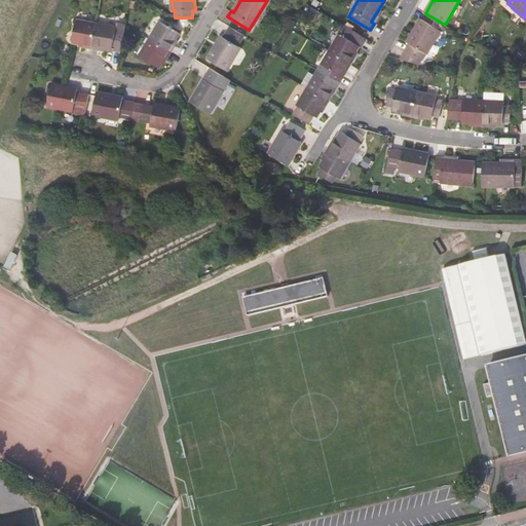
[(90,48),(96,25),(75,21),(71,42),(83,45),(83,47),(90,48)]
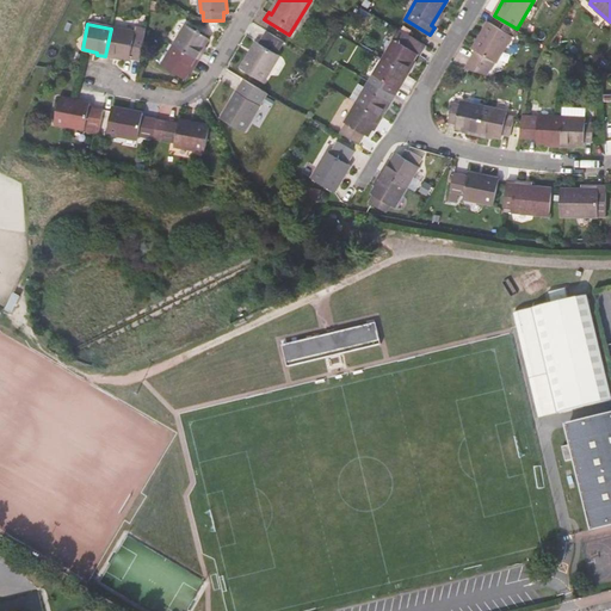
[(512,37),(489,24),(473,50),(475,53),(471,59),(488,69),(493,62),(495,65),(512,37)]
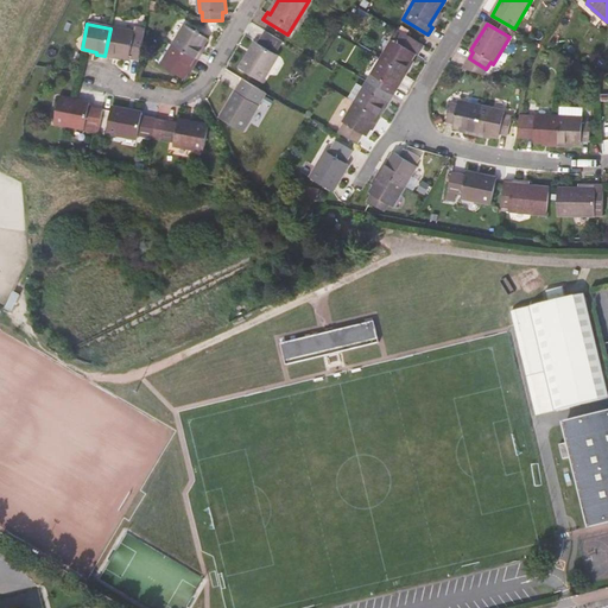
[(185,25),(173,44),(198,59),(202,52),(200,51),(207,39),(185,25)]
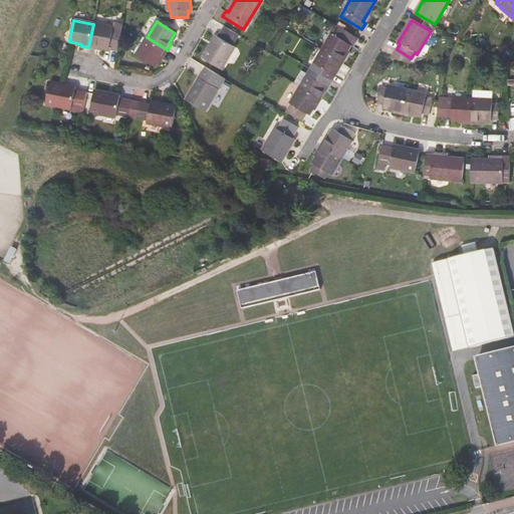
[(112,27),(93,24),(88,47),(96,49),(96,47),(108,49),(112,27)]
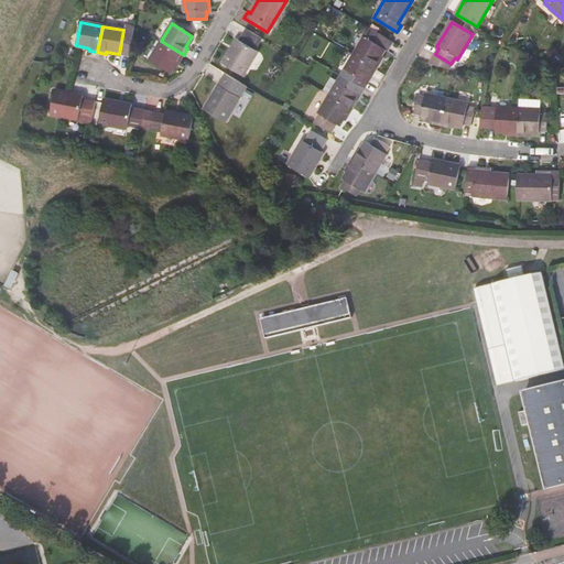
[(263,38),(248,28),(240,40),(238,39),(224,63),(243,75),(259,51),(257,50),(263,38)]
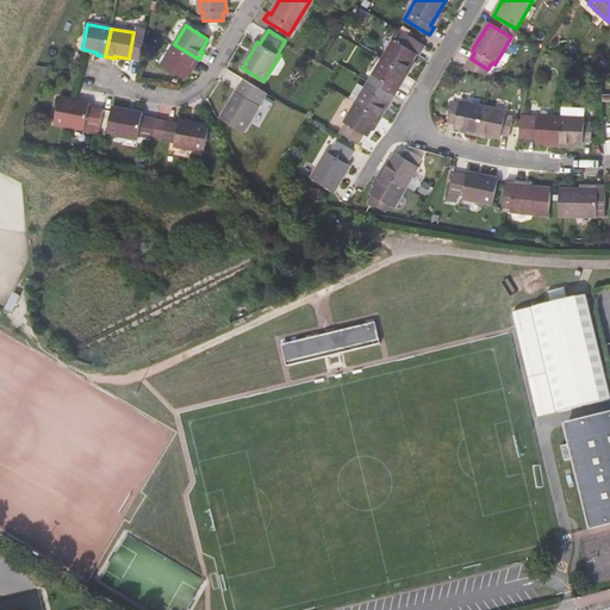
[(424,47),(398,31),(390,43),(412,57),(414,55),(417,57),(424,47)]
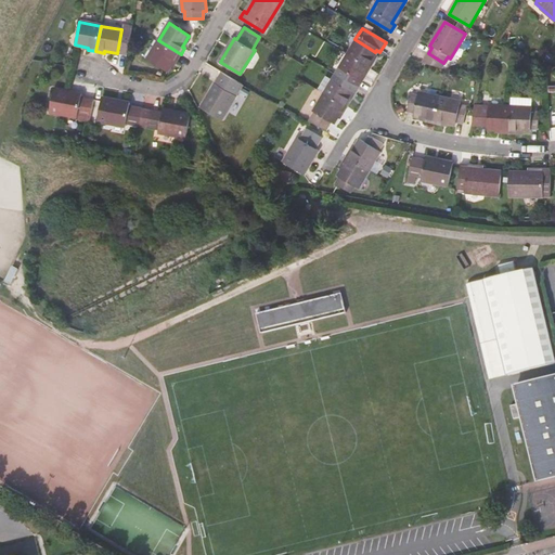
[(375,52),(355,39),(345,56),(364,68),(368,71),(372,64),(369,62),(375,52)]
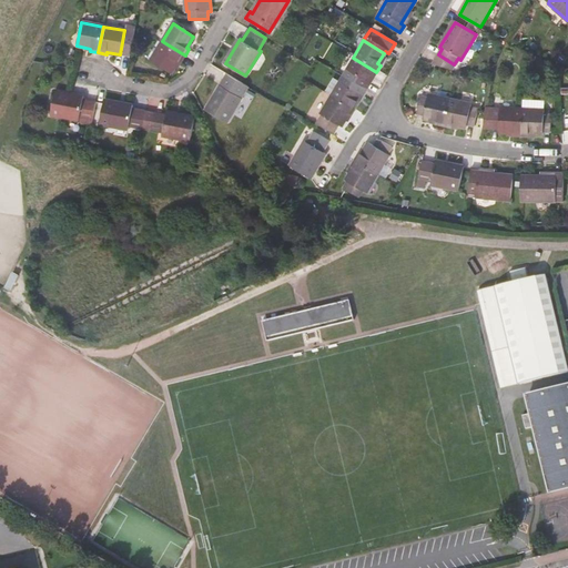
[(185,56),(162,41),(151,60),(172,72),(179,61),(181,62),(185,56)]
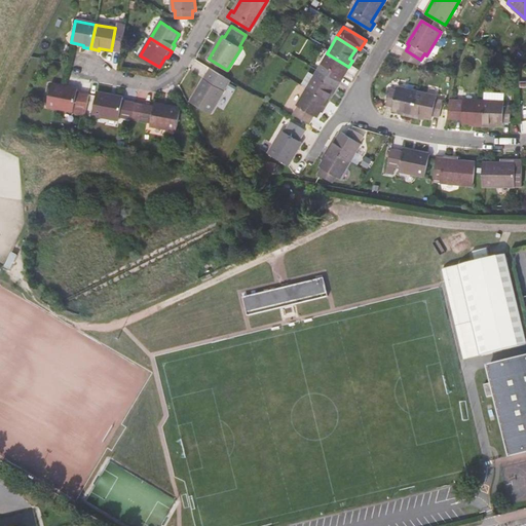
[(345,65),(327,53),(320,65),(326,69),(323,75),(337,84),(341,78),(338,77),(345,65)]
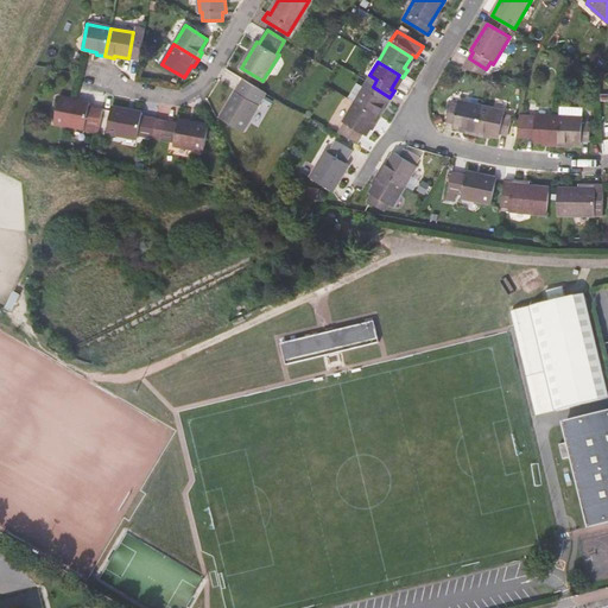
[(265,92),(247,81),(240,93),(238,92),(221,119),(244,132),(259,105),(257,103),(265,92)]
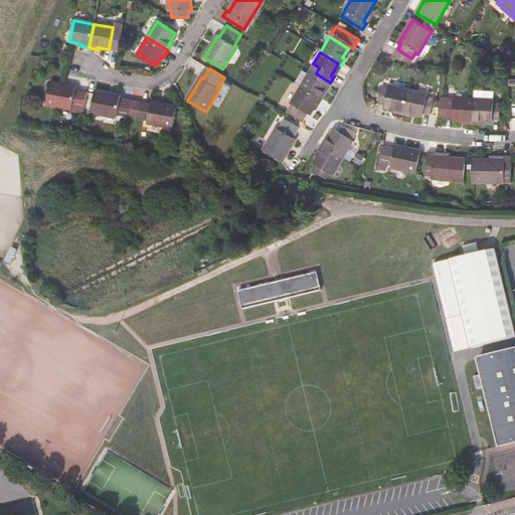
[(299,87),(306,75),(298,70),(292,81),(299,87)]
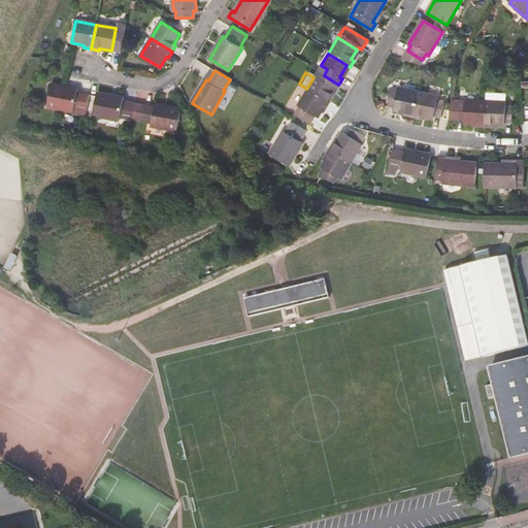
[(338,85),(324,75),(320,81),(314,77),(306,89),(326,101),(332,90),(335,91),(338,85)]
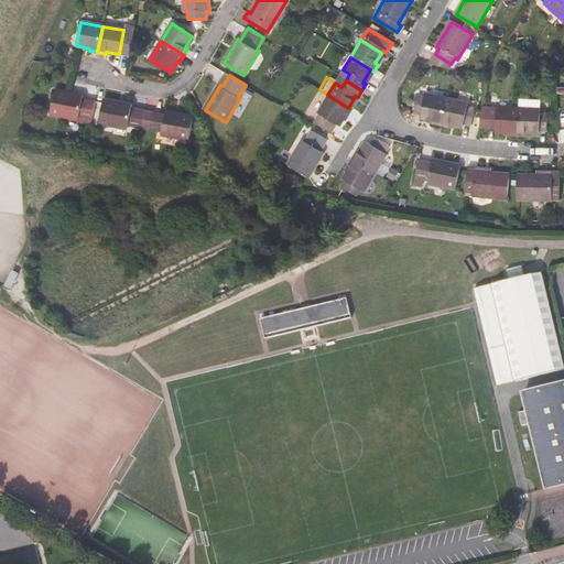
[(94,114),(95,104),(96,100),(83,98),(84,96),(55,90),(51,115),(79,119),(80,117),(85,118),(84,122),(91,123),(94,114)]
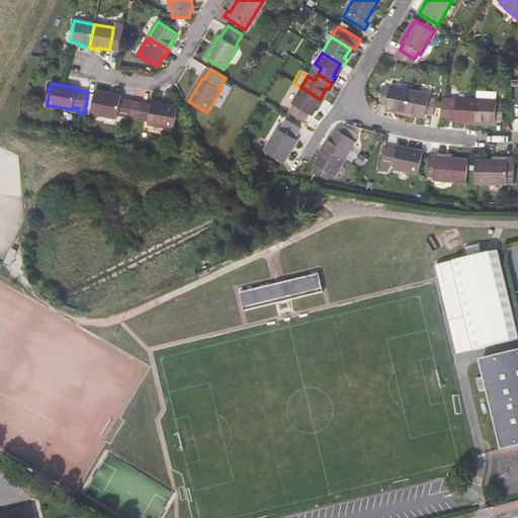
[(411,87),(401,85),(392,83),(391,85),(384,84),(381,100),(387,102),(387,104),(391,105),(399,106),(399,109),(406,110),(411,87)]
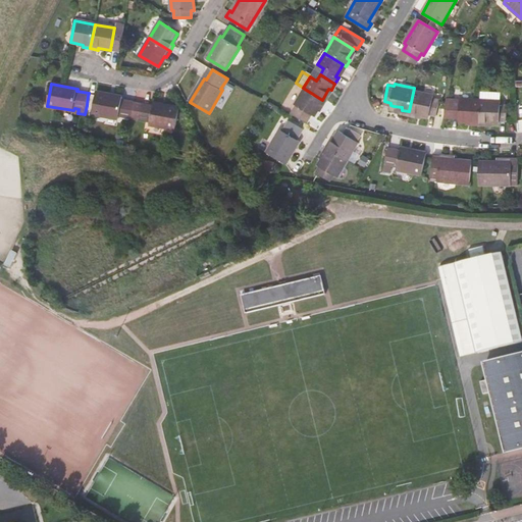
[(322,100),(303,88),(293,105),(295,107),(290,115),(303,123),(308,115),(311,117),(318,106),(320,108),(324,101),(322,100)]
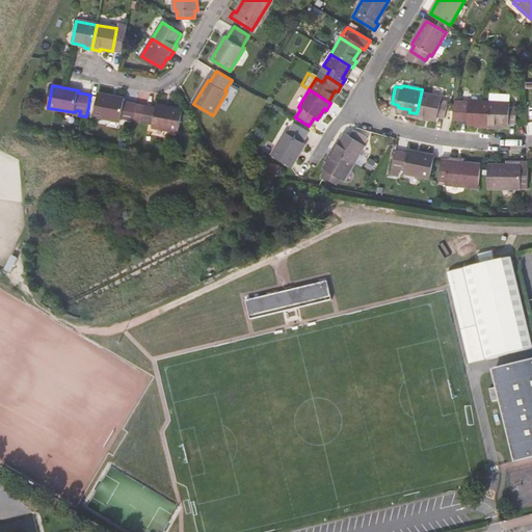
[(445,113),(447,101),(448,98),(442,97),(442,94),(430,91),(422,89),(417,113),(425,115),(425,112),(437,115),(439,112),(445,113)]
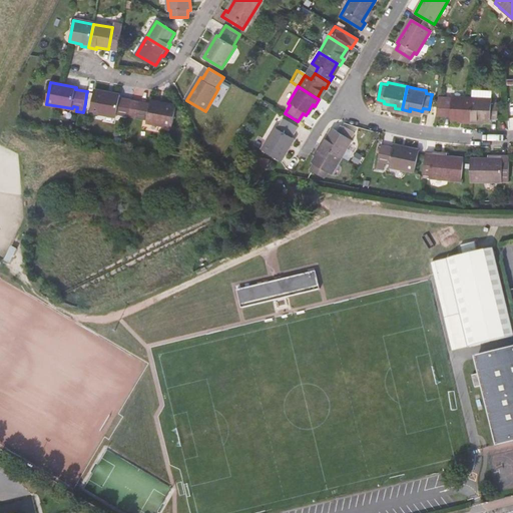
[(471,87),(471,95),(491,97),(491,88),(471,87)]
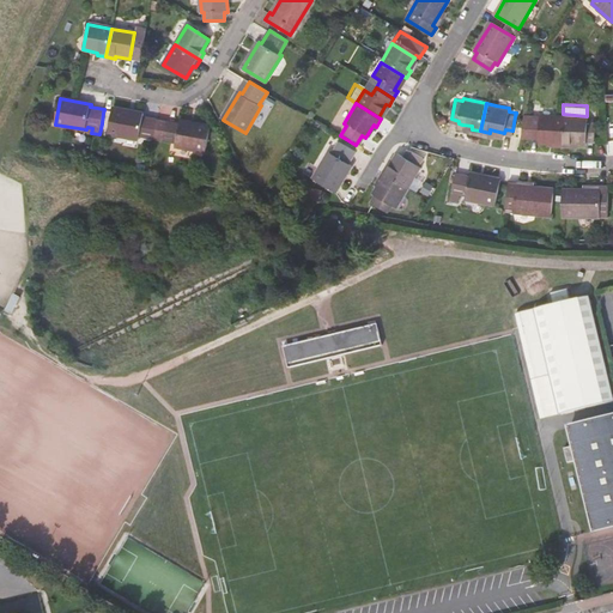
[(144,114),(113,108),(108,134),(139,139),(140,137),(153,139),(157,119),(143,116),(144,114)]
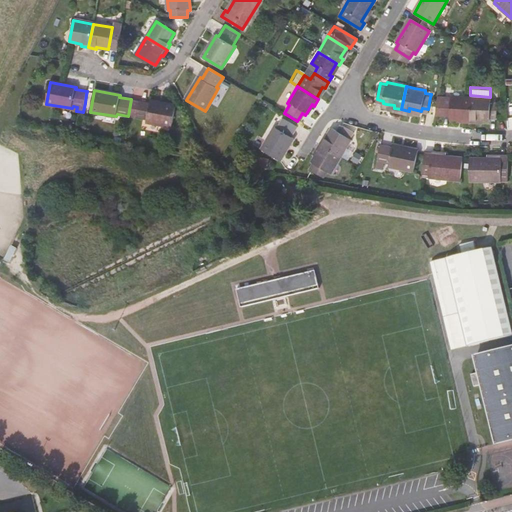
[(461,118),(469,119),(470,95),(448,94),(444,94),(444,96),(437,95),(436,101),(435,112),(450,113),(449,116),(462,116),(461,118)]
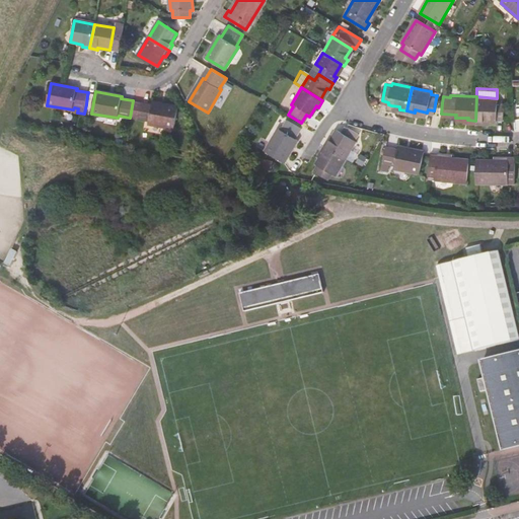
[(476,96),(475,121),(483,121),(483,120),(496,120),(496,118),(502,118),(503,101),(497,100),(497,98),(476,96)]
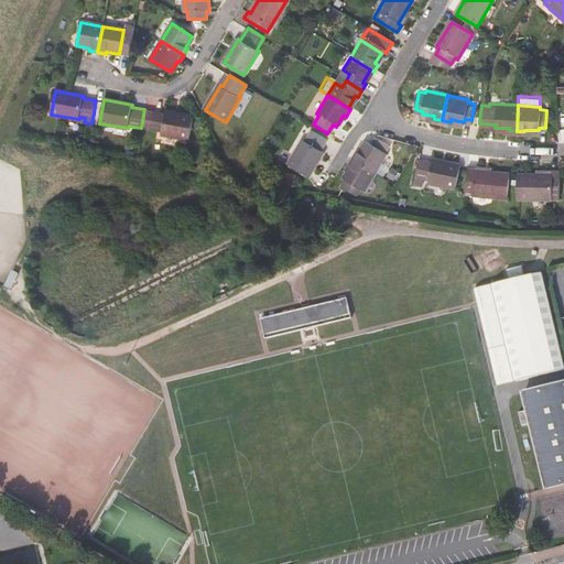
[(149,129),(152,111),(144,109),(141,128),(149,129)]
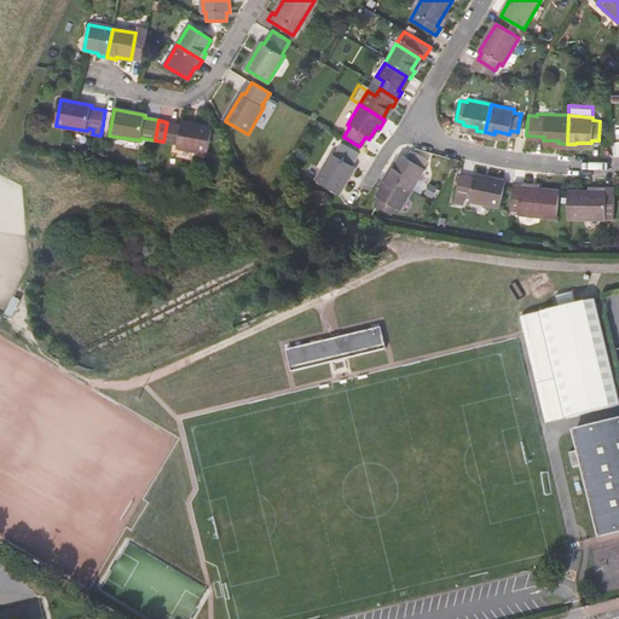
[(181,125),(167,122),(163,142),(178,145),(177,148),(208,154),(213,127),(181,121),(181,125)]
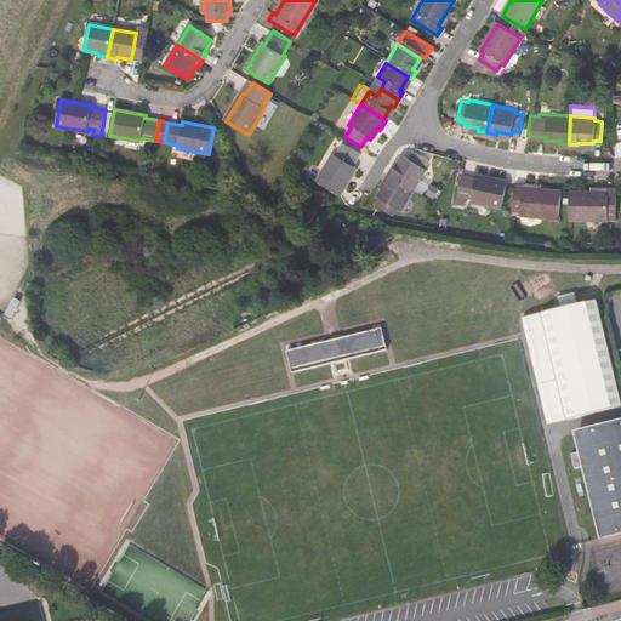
[(329,157),(313,183),(335,195),(352,170),(349,167),(357,155),(340,146),(331,158),(329,157)]
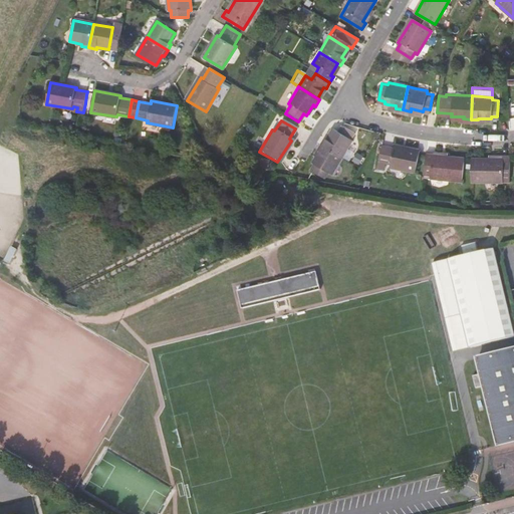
[(325,139),(321,145),(342,157),(352,141),(350,140),(354,134),(343,126),(339,134),(333,130),(327,140),(325,139)]
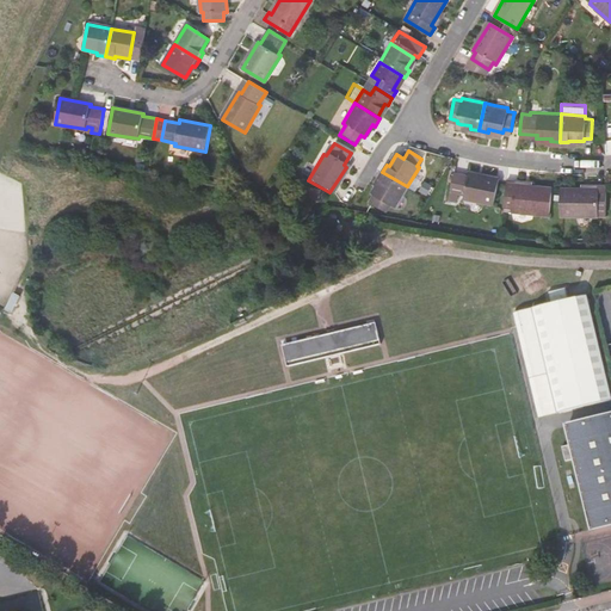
[(407,186),(382,172),(377,178),(380,180),(372,192),(376,195),(371,202),(383,209),(388,202),(395,205),(407,186)]
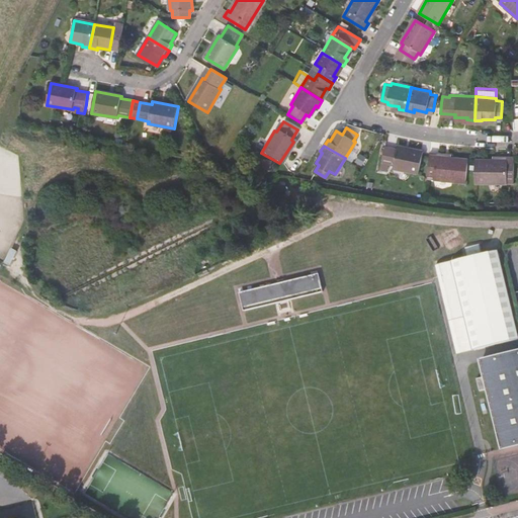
[(399,149),(386,146),(381,171),(387,172),(390,165),(395,166),(394,168),(419,174),(424,152),(399,147),(399,149)]
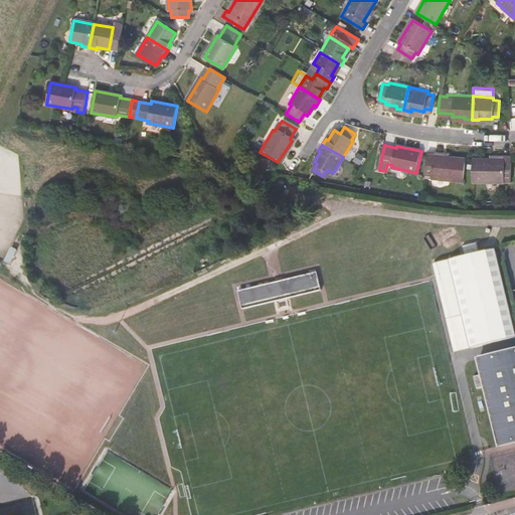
[(436,152),(428,151),(425,177),(463,181),(466,160),(435,155),(436,152)]
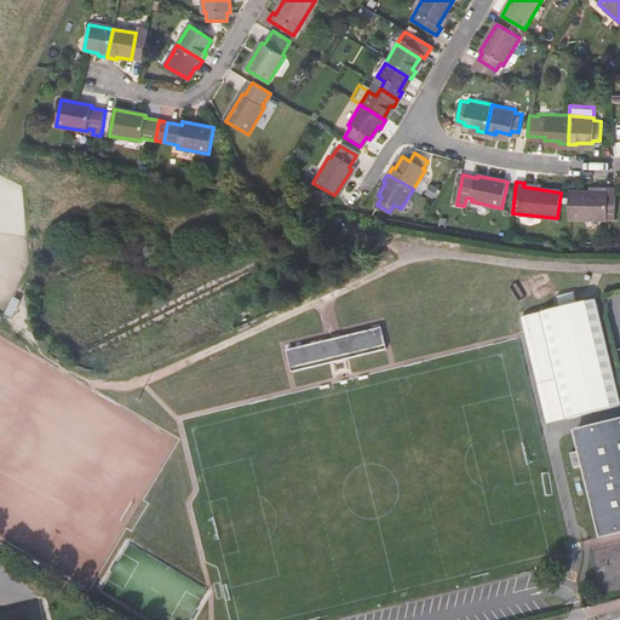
[(607,194),(569,193),(568,219),(614,219),(615,189),(607,189),(607,194)]
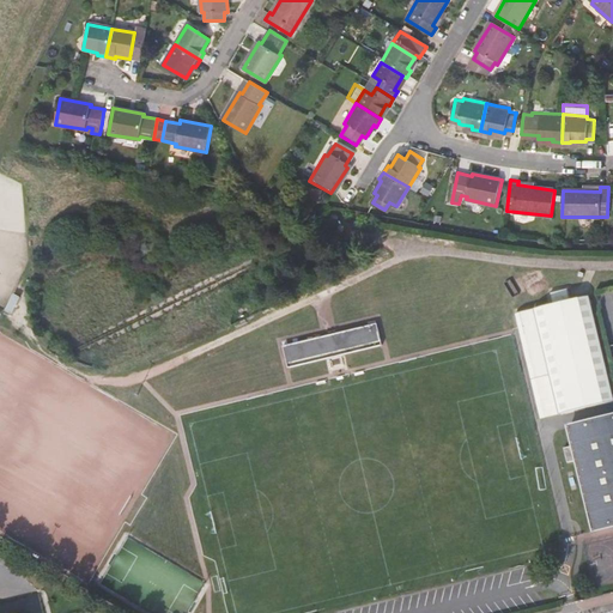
[(519,331),(532,381),(550,376),(560,417),(612,402),(612,395),(588,299),(569,305),(566,295),(548,299),(552,309),(515,319),(519,331)]
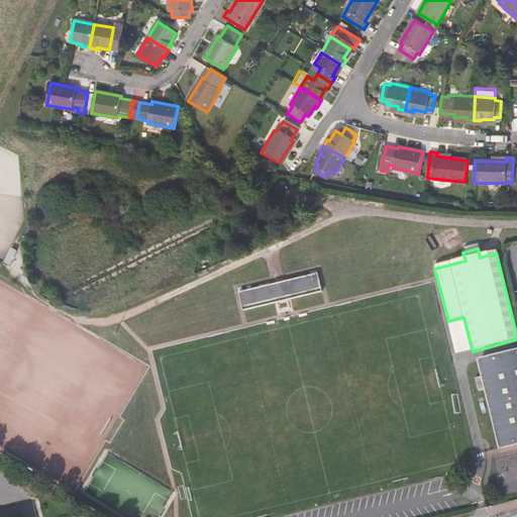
[(317,273),(240,292),(245,309),(321,291),(317,273)]
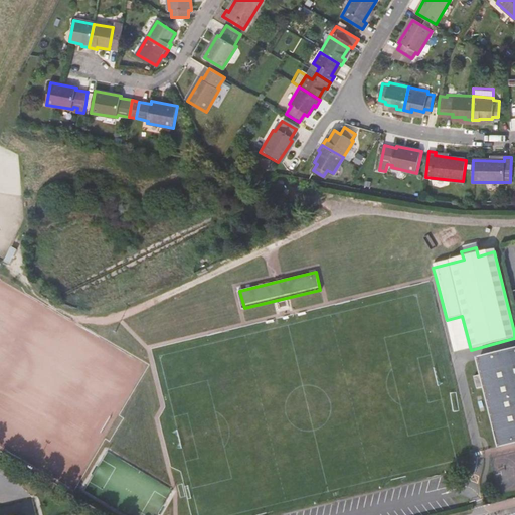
[(462,316),(447,320),(456,354),(471,350),(462,316)]
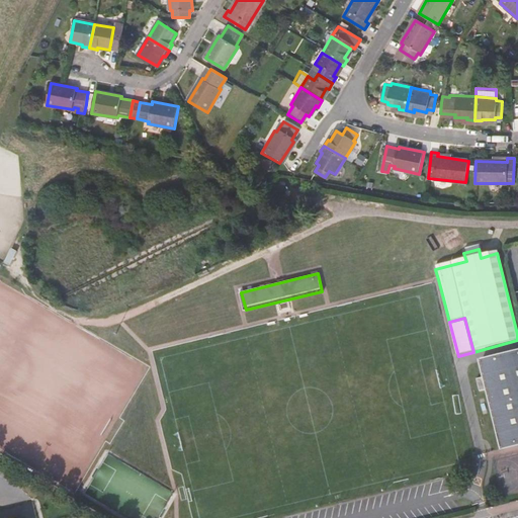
[(502,451),(517,447),(517,353),(480,363),(484,379),(473,382),(477,395),(487,392),(502,451)]
